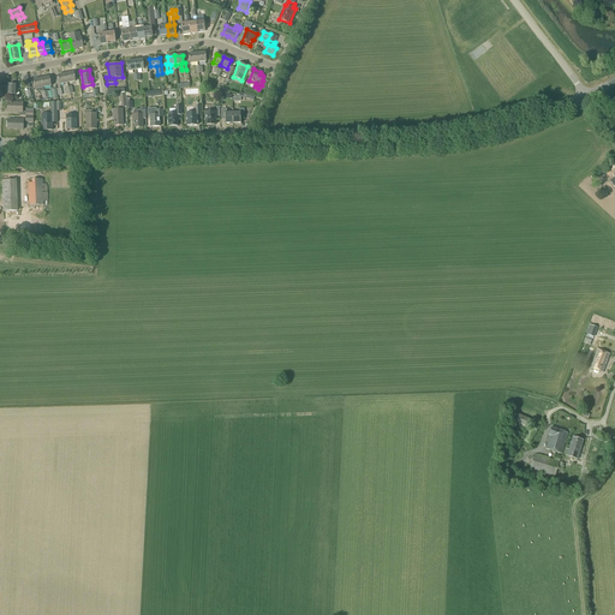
[(66,75),(67,83),(76,82),(75,72),(66,75)]
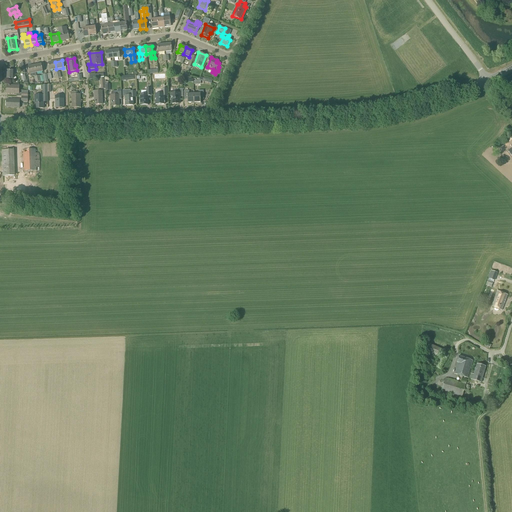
[(50,70),(56,69),(55,62),(48,63),(50,70)]
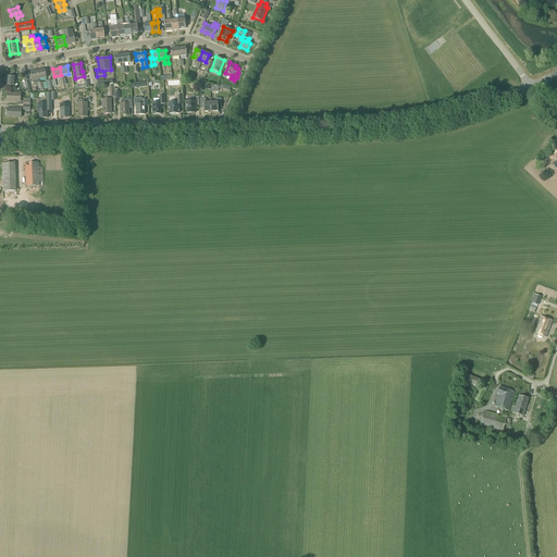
[(38,71),(39,79),(47,78),(46,70),(38,71)]
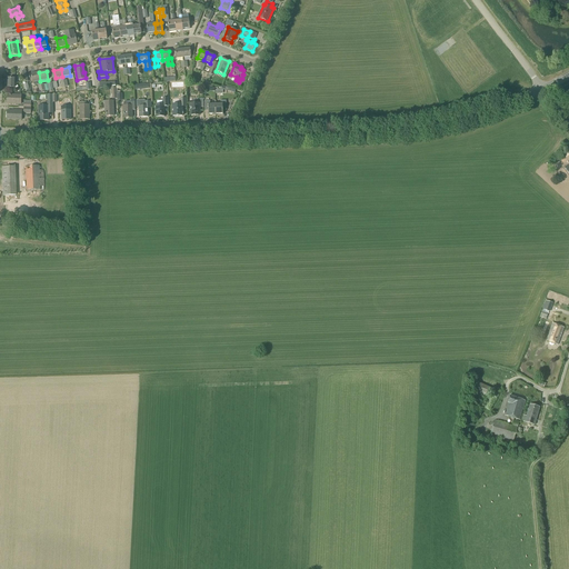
[(33,82),(40,81),(39,72),(31,75),(33,82)]
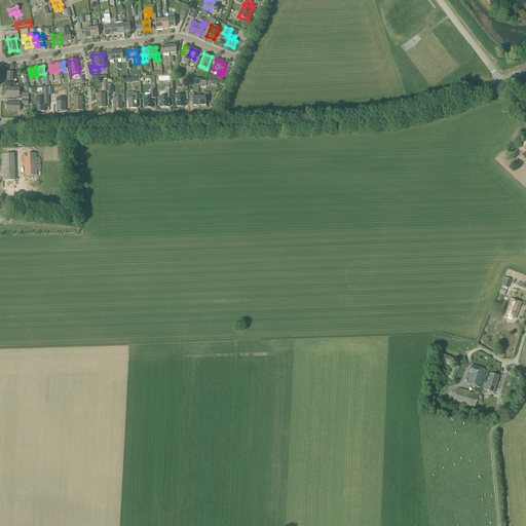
[(36,112),(45,111),(44,99),(49,99),(48,95),(48,87),(43,87),(43,95),(40,95),(40,98),(35,98),(36,112)]
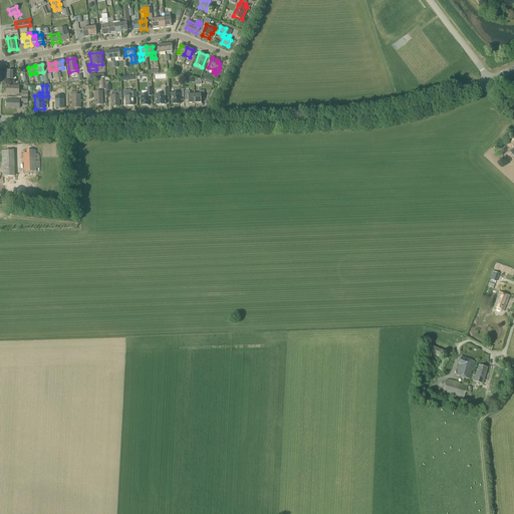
[(19,94),(19,86),(14,86),(7,86),(7,93),(19,94)]
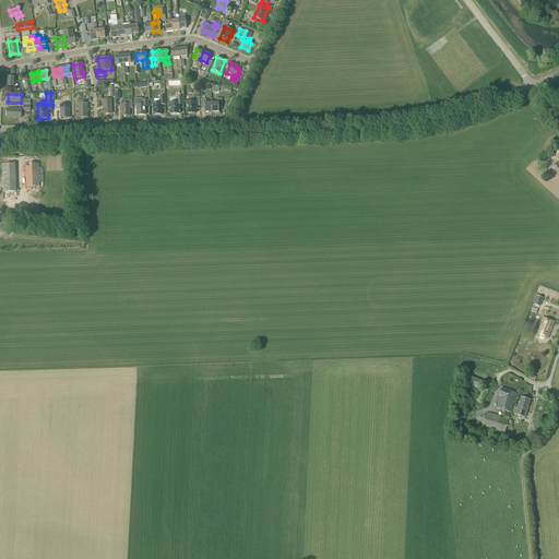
[(183,97),(182,94),(177,94),(177,97),(176,97),(176,103),(169,103),(170,115),(179,114),(179,105),(183,105),(183,97)]
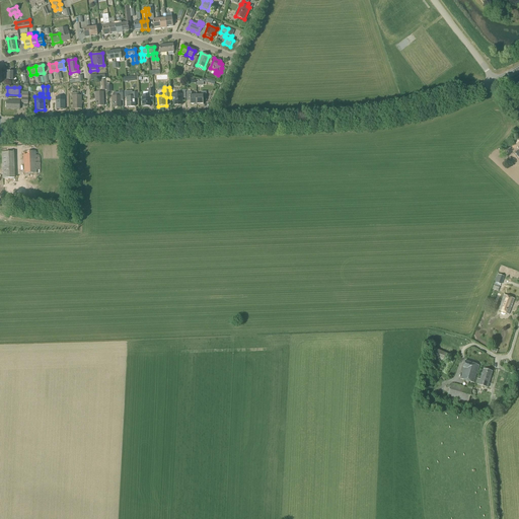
[(142,106),(150,106),(150,97),(153,97),(153,89),(148,89),(148,95),(142,95),(142,106)]
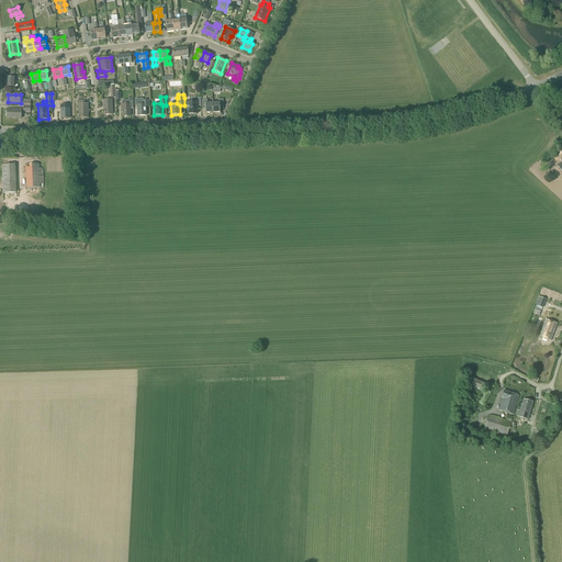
[(123,116),(131,116),(131,107),(133,107),(133,98),(128,98),(128,100),(123,100),(122,101),(122,104),(123,116)]
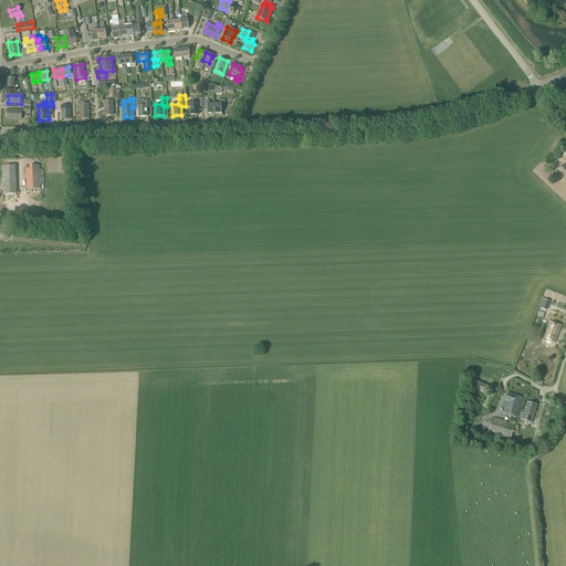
[(113,115),(113,101),(104,101),(104,107),(105,107),(106,116),(113,115)]
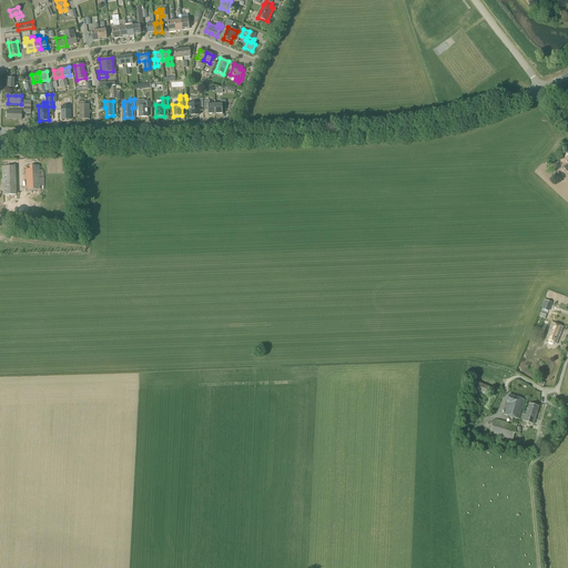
[(139,118),(148,117),(148,108),(151,108),(151,102),(143,102),(144,107),(139,107),(139,118)]
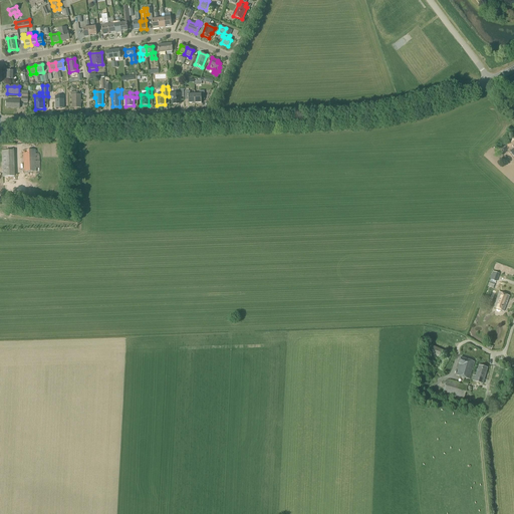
[(172,104),(181,104),(180,93),(172,93),(172,104)]
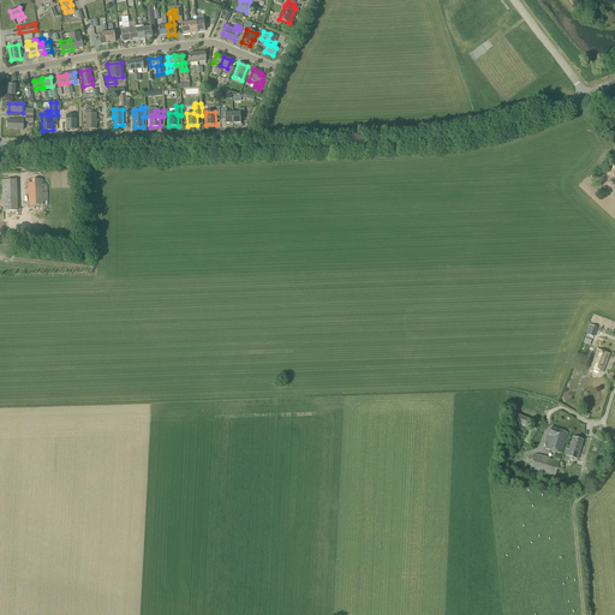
[(87,129),(96,129),(96,114),(87,114),(87,129)]
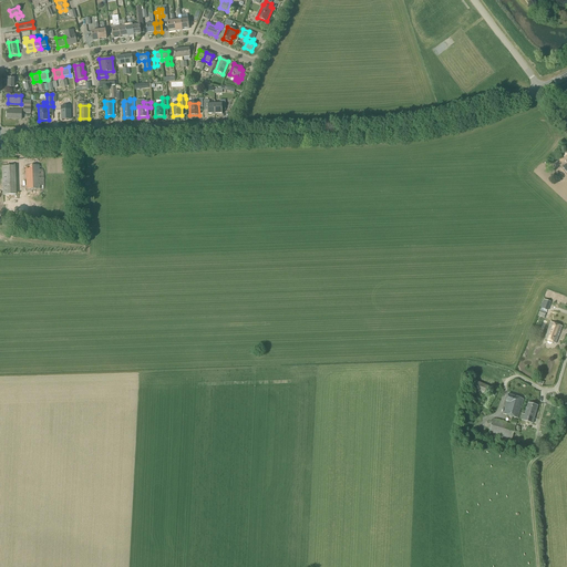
[(62,120),(71,120),(70,106),(61,106),(62,120)]
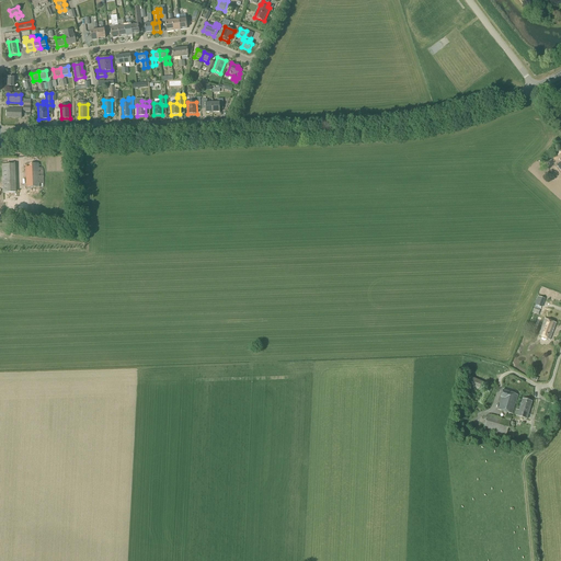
[(21,118),(22,110),(13,109),(13,110),(7,110),(7,118),(21,118)]
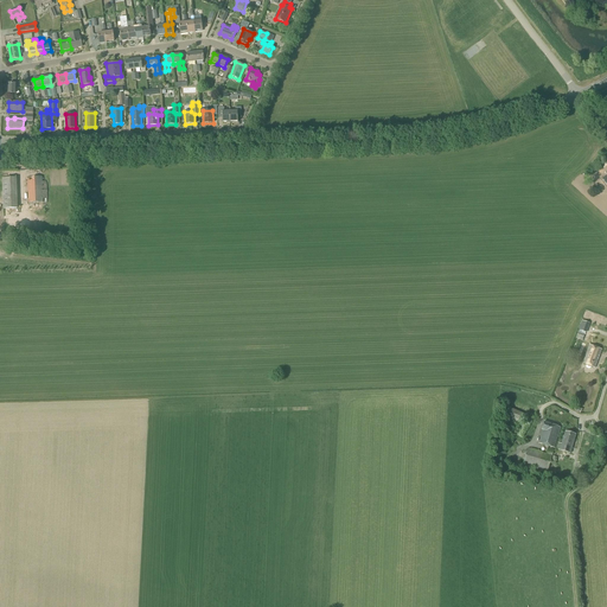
[(43,181),(42,177),(27,178),(29,203),(48,203),(46,181),(43,181)]
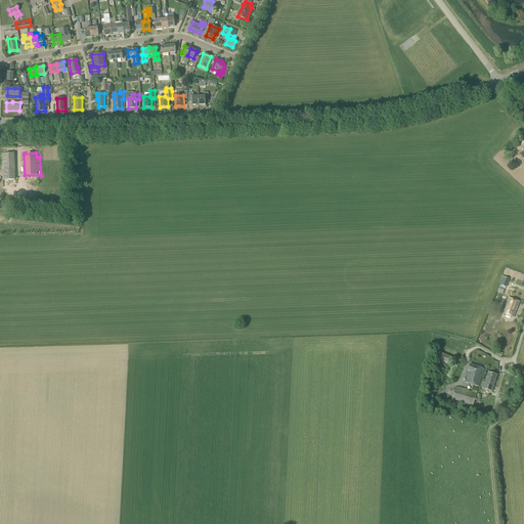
[(506,288),(509,279),(501,277),(497,291),(498,291),(503,293),(505,288),(506,288)]
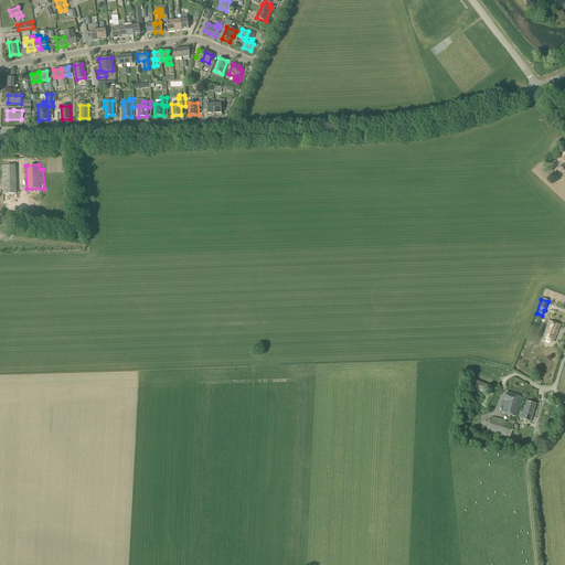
[(554,343),(561,326),(548,321),(542,339),(554,343)]
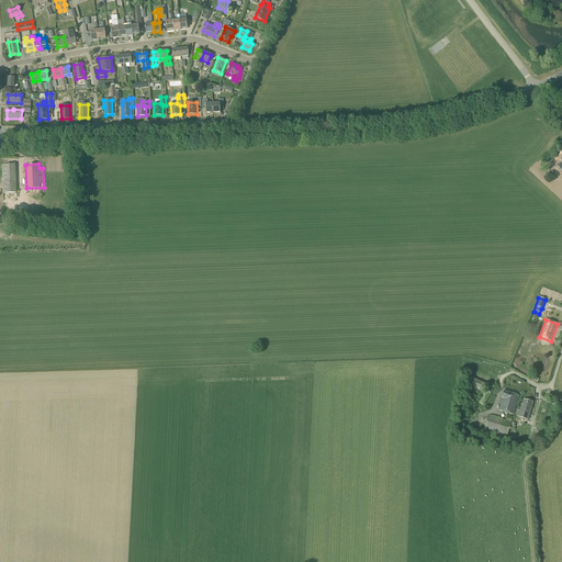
[(484,405),(494,386),(489,383),(478,402),(484,405)]
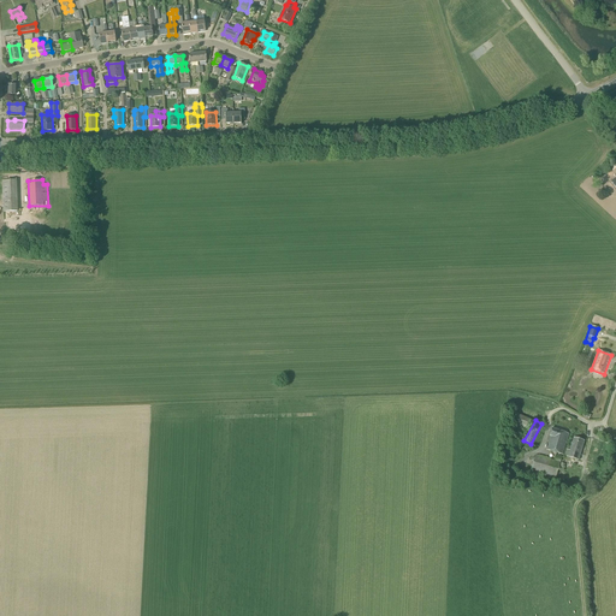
[(562,455),(569,434),(551,428),(549,436),(551,437),(546,450),(562,455)]
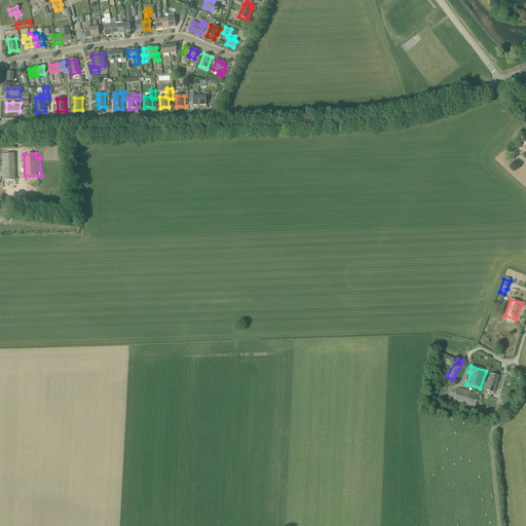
[(494,393),(499,377),(490,374),(487,384),(484,384),(482,389),(494,393)]
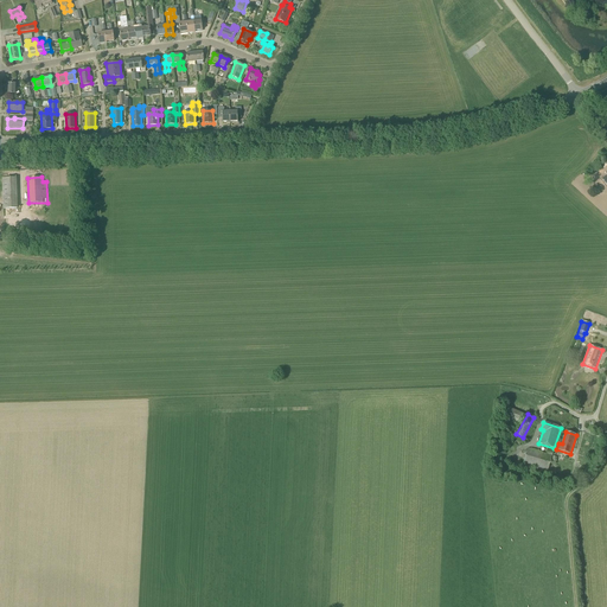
[(548,471),(554,451),(548,448),(545,454),(528,448),(522,467),(532,471),(534,468),(538,470),(538,468),(548,471)]
